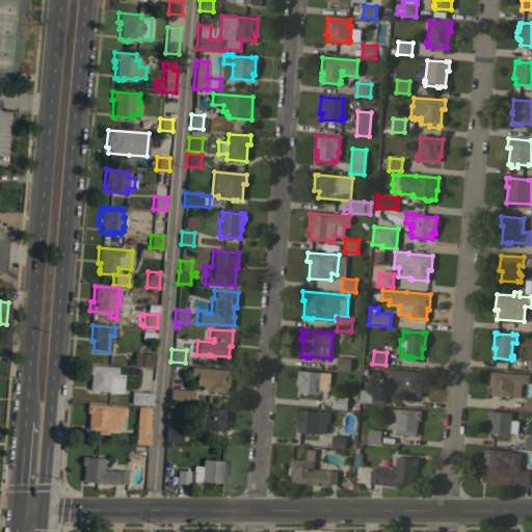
[(153,366),(133,365),(133,352),(154,353),(153,366)]
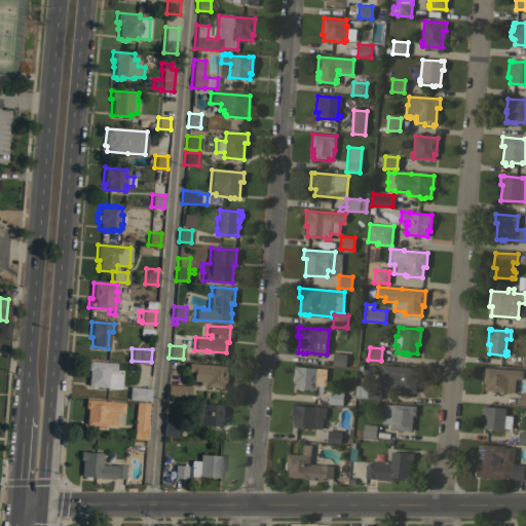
[(346,353),(345,366),(332,365),(333,352),(346,353)]
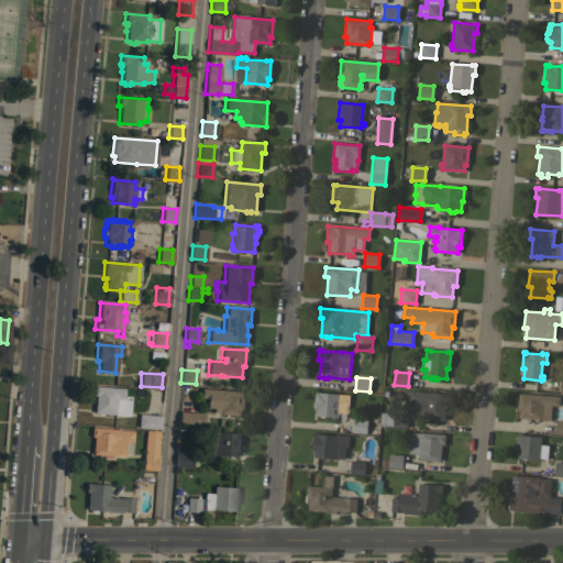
[(129,416),(114,415),(94,412),(95,395),(92,395),(92,385),(117,387),(116,395),(130,396),(129,416)]
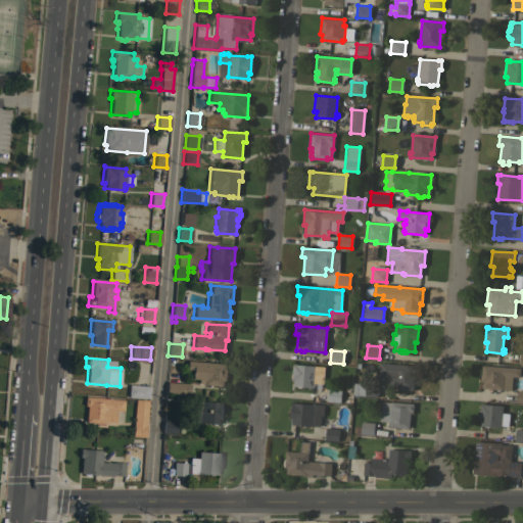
[(228,364),(226,380),(224,380),(224,386),(203,384),(203,383),(197,383),(197,379),(191,379),(192,370),(186,369),(186,361),(228,364)]
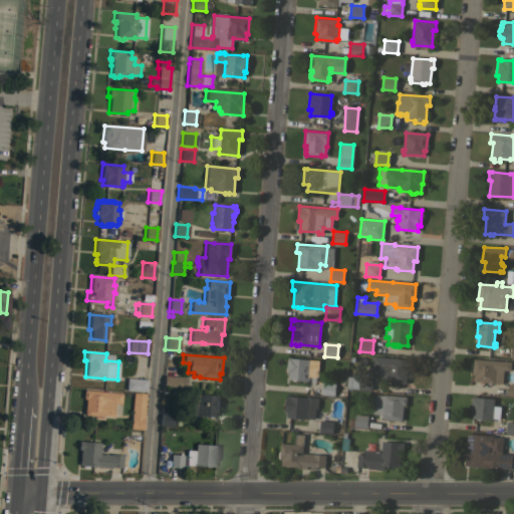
[(411,359),(410,367),(407,367),(406,383),(387,381),(376,380),(374,379),(374,372),(372,372),(372,369),(370,369),(371,356),(411,359)]
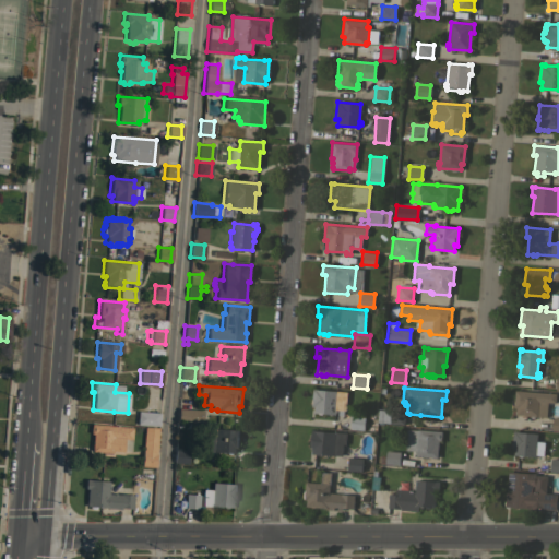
[(311,403),(311,400),(312,400),(313,389),(347,392),(345,407),(347,407),(347,409),(346,409),(345,411),(344,409),(343,415),(337,415),(339,409),(337,409),(337,412),(335,412),(335,414),(313,412),(313,406),(311,406),(311,403)]
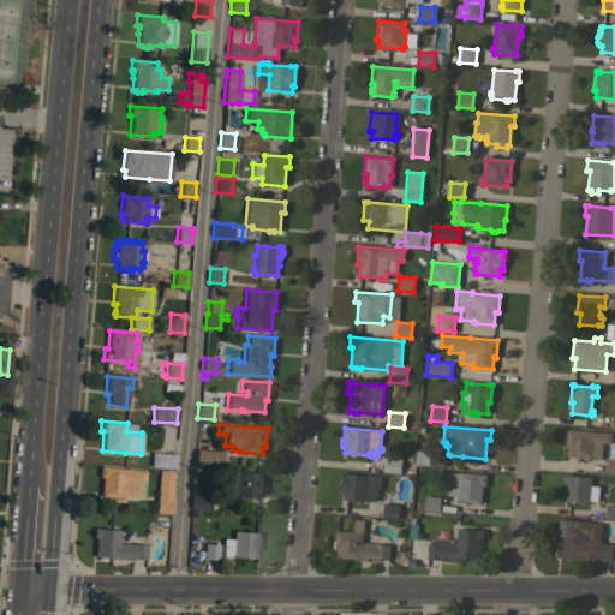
[(601,459),(567,455),(568,449),(565,448),(567,429),(611,434),(610,443),(602,442),(601,459)]
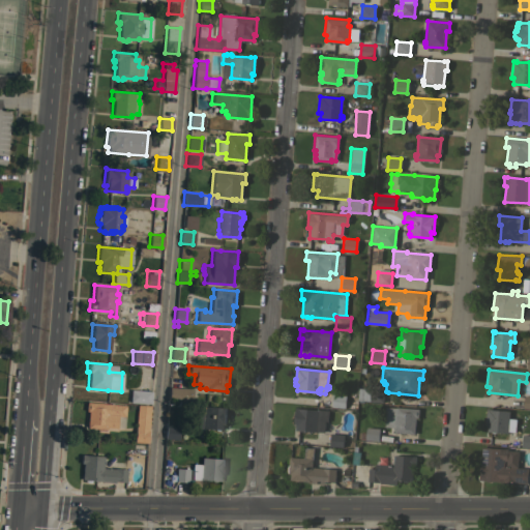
[(192,388),(190,401),(168,400),(169,387),(192,388)]
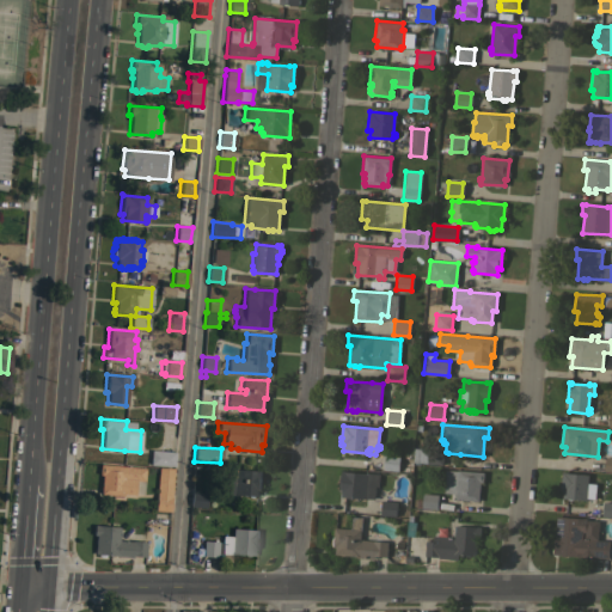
[(444,451),(442,465),(418,463),(418,465),(412,464),(414,447),(444,451)]
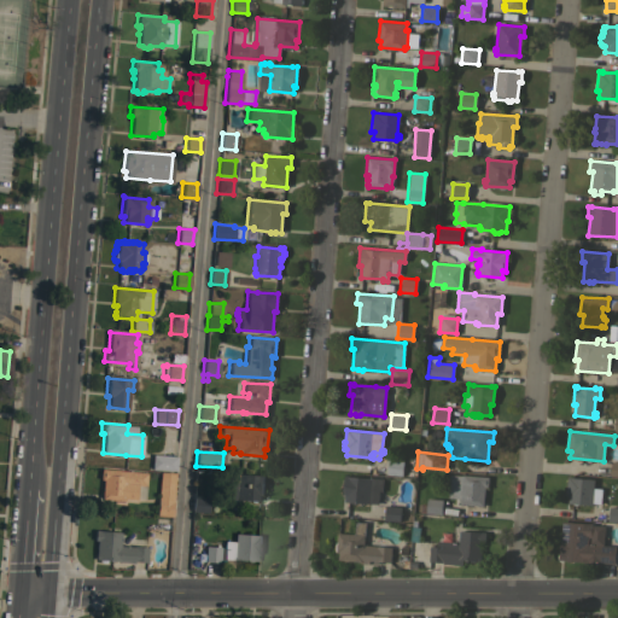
[(176,456),(175,471),(151,468),(152,454),(176,456)]
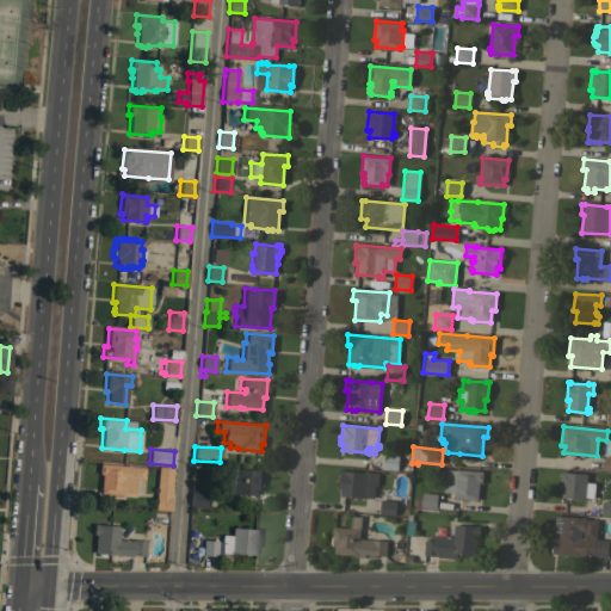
[(399,456),(397,470),(382,469),(383,455),(399,456)]
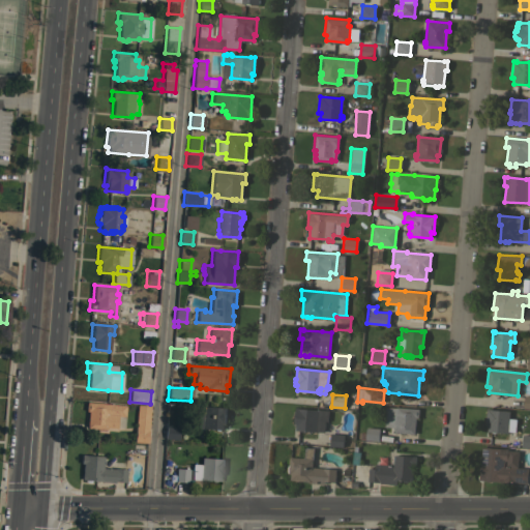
[(125,405),(124,416),(117,416),(116,429),(107,428),(106,430),(95,429),(94,430),(91,429),(90,428),(86,428),(88,411),(85,411),(86,402),(125,405)]
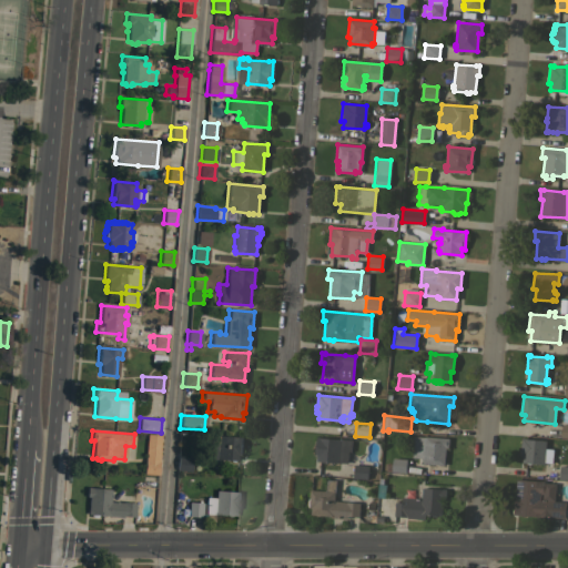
[(146,434),(160,435),(158,460),(159,460),(156,475),(142,474),(146,434)]
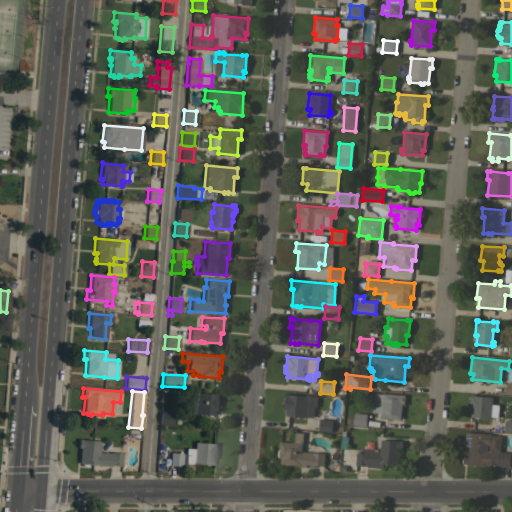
[(216,394),(216,393),(218,394),(217,409),(215,409),(215,415),(195,414),(185,413),(187,391),(196,392),(216,394)]
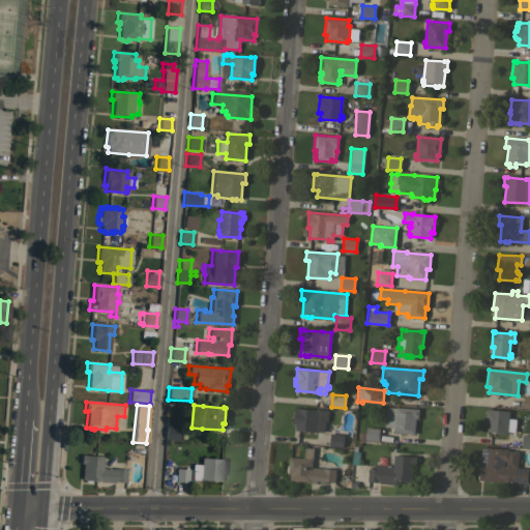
[(418,409),(418,411),(419,411),(419,415),(418,415),(418,417),(415,417),(415,418),(416,418),(416,425),(415,425),(414,434),(394,432),(394,430),(393,430),(393,428),(384,427),(385,407),(396,408),(396,407),(418,409)]
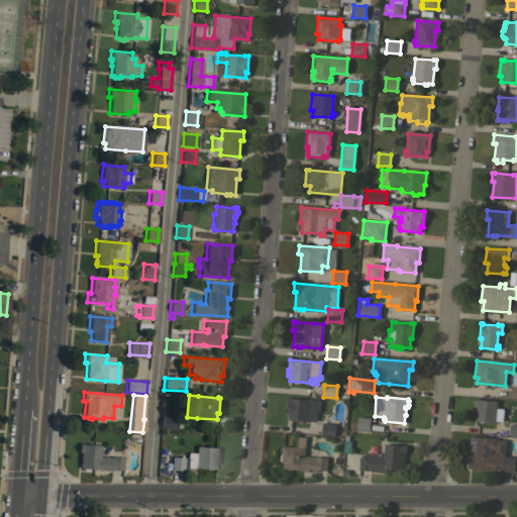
[(319,417),(318,417),(318,418),(319,418),(319,421),(297,420),(296,421),(293,421),(292,420),(288,419),(289,414),(287,414),(288,398),(290,398),(290,399),(310,400),(310,399),(320,400),(319,417)]
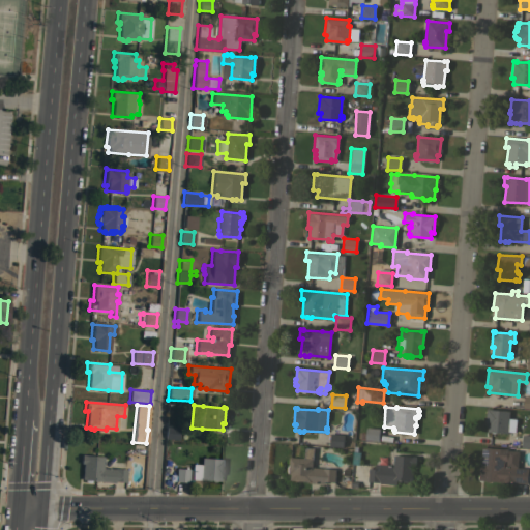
[(508,418),(516,419),(514,432),(507,432),(507,433),(488,432),(488,425),(486,425),(487,409),(489,409),(509,411),(508,418)]
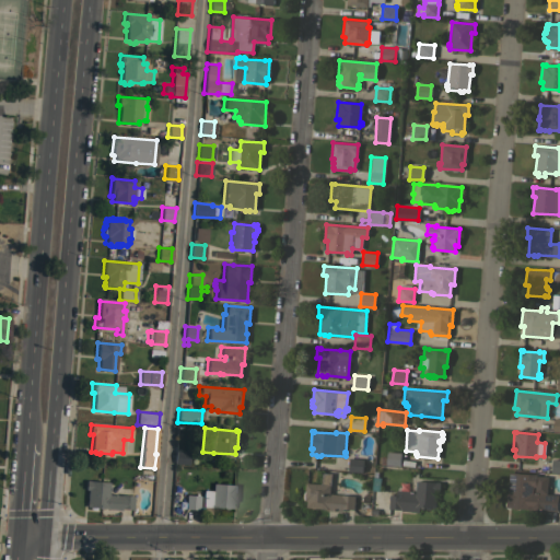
[(174,463),(175,450),(188,451),(187,464),(174,463)]
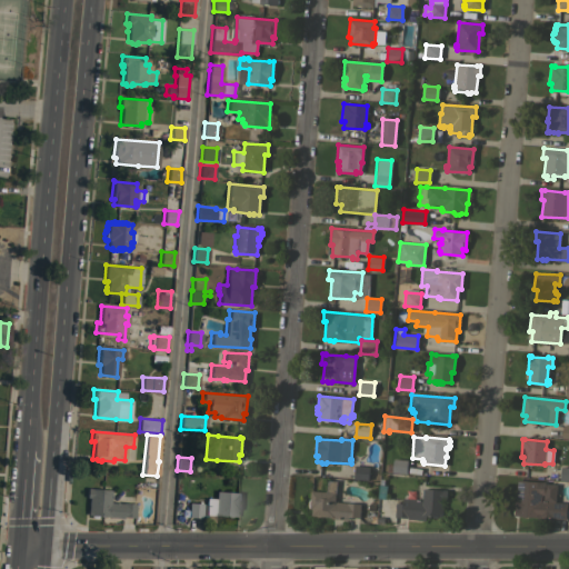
[(407,460),(406,473),(392,472),(392,471),(387,470),(388,463),(392,465),(393,459),(407,460)]
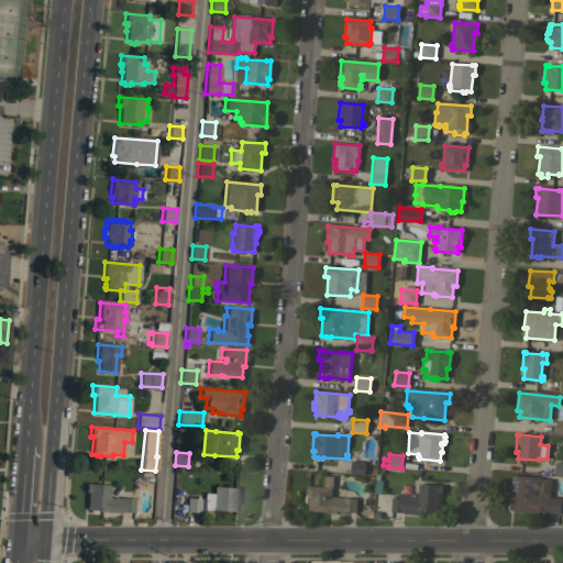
[(350,474),(351,461),(364,461),(364,475),(350,474)]
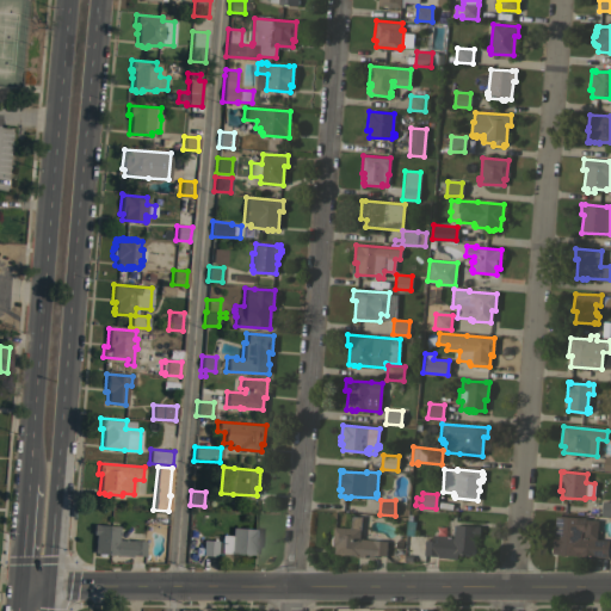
[(600,517),(610,517),(610,503),(600,503),(600,517)]
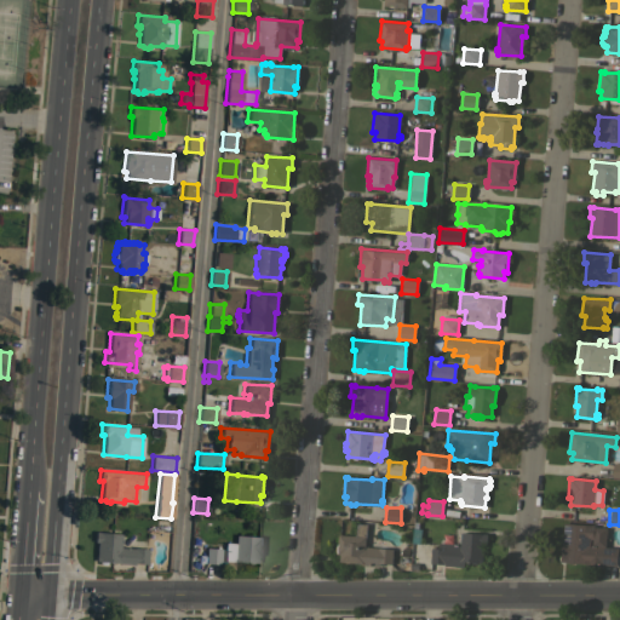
[(392,549),(391,564),(379,563),(379,567),(361,564),(361,563),(339,561),(340,554),(337,554),(336,551),(336,546),(338,544),(339,534),(356,535),(356,523),(367,523),(366,537),(365,546),(367,546),(392,549)]
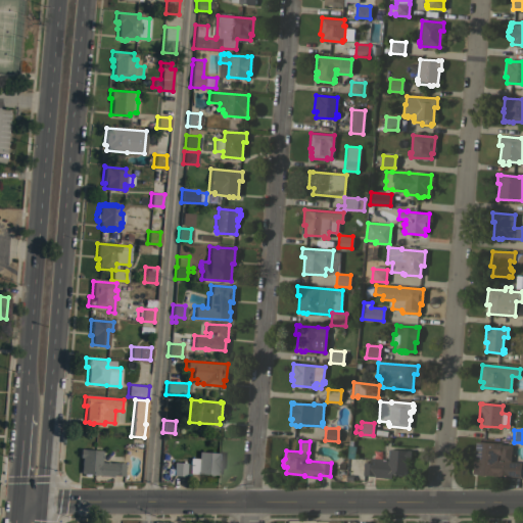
[(474,473),(475,452),(475,441),(502,443),(502,444),(511,445),(510,462),(520,462),(519,476),(509,475),(509,479),(493,478),(493,474),(474,473)]
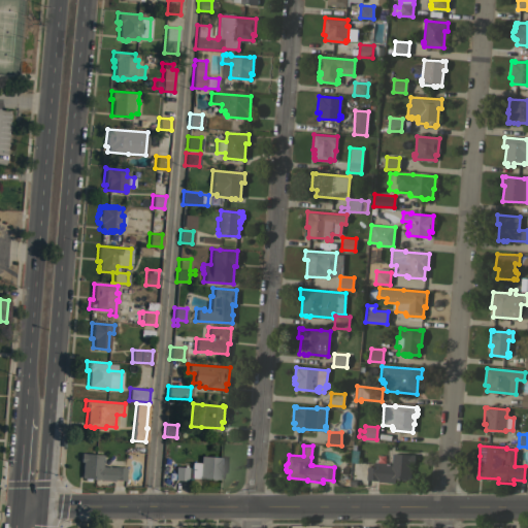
[(112,466),(125,467),(124,481),(112,480),(112,481),(99,480),(90,479),(90,480),(89,481),(85,481),(83,479),(84,477),(80,477),(81,462),(79,462),(80,453),(83,453),(102,455),(101,466),(112,467),(112,466)]
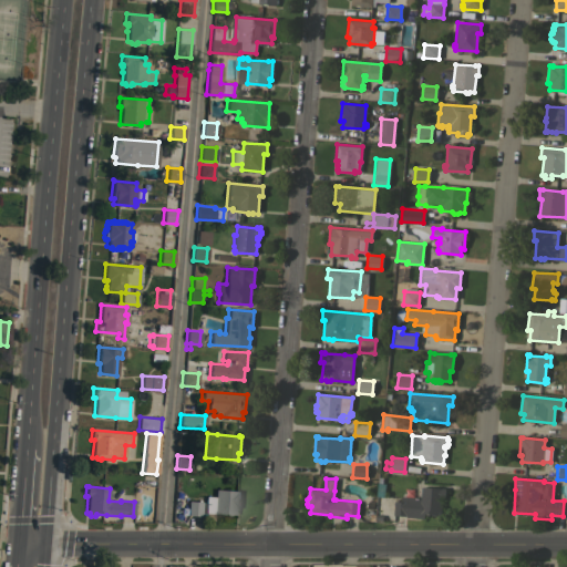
[(421,486),(441,487),(445,487),(444,497),(442,497),(441,514),(437,514),(435,516),(432,515),(430,514),(424,513),(424,518),(406,517),(406,516),(393,515),(394,501),(401,502),(401,496),(420,497),(421,486)]
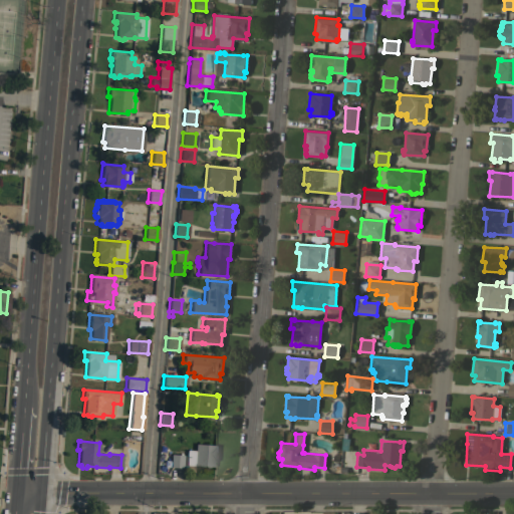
[(214,445),(217,445),(216,455),(218,455),(217,459),(215,459),(215,461),(213,461),(213,467),(196,465),(196,472),(186,472),(186,465),(182,465),(181,468),(169,467),(170,454),(178,455),(179,453),(181,453),(181,455),(186,455),(186,450),(194,451),(195,444),(214,445)]
